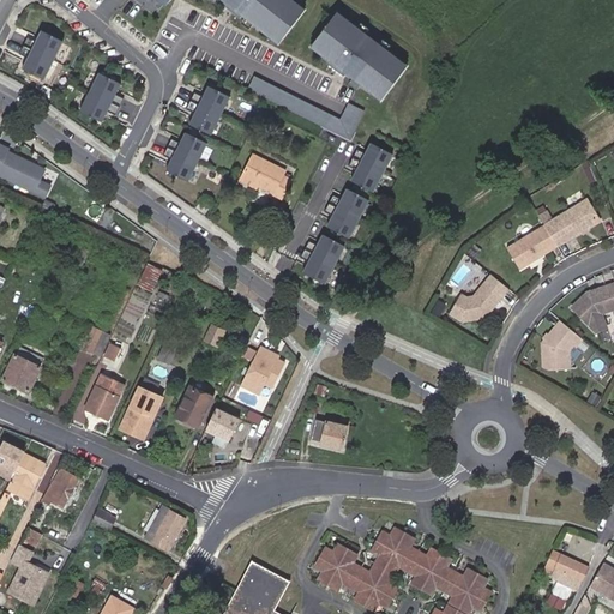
[(289,0),(222,0),(265,32),(268,29),(276,36),(298,7),(289,1),(289,0)]
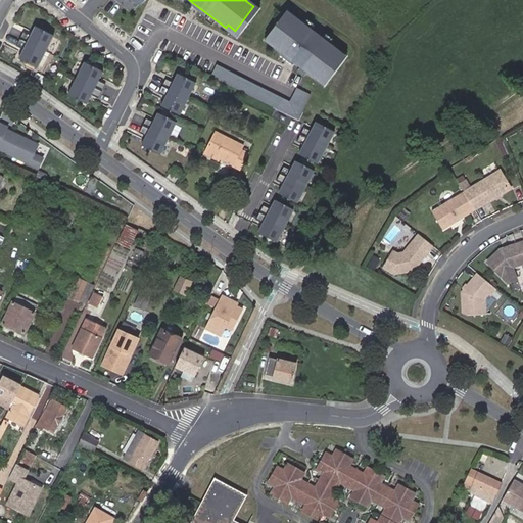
[(293,13),(285,8),(283,11),(290,16),(293,13)]
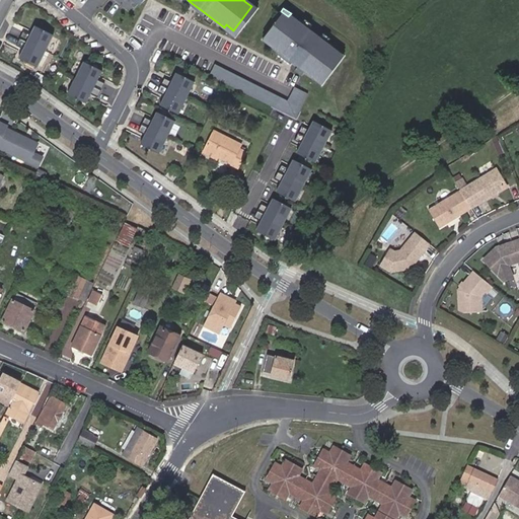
[(336,48),(291,13),(288,16),(281,11),(263,34),(271,40),(268,43),(313,77),(315,74),(322,79),(341,56),(332,50),(336,48)]
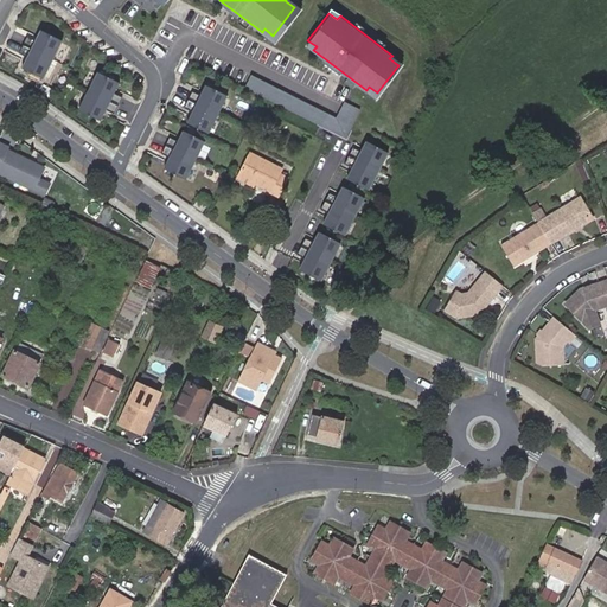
[(44,77),(62,38),(40,29),(34,39),(26,36),(19,51),(27,56),(21,66),(44,77)]
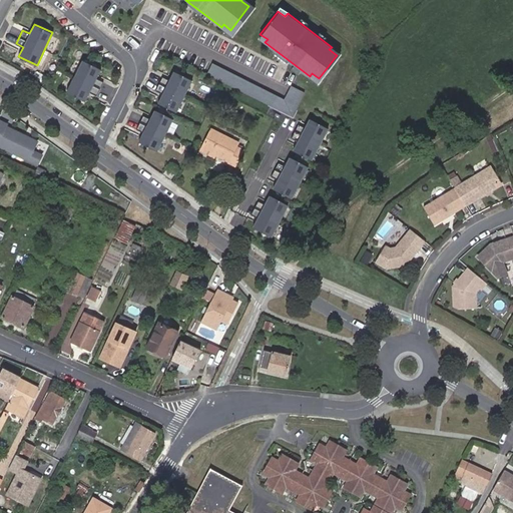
[(230,30),(223,24),(221,27),(228,33),(230,30)]
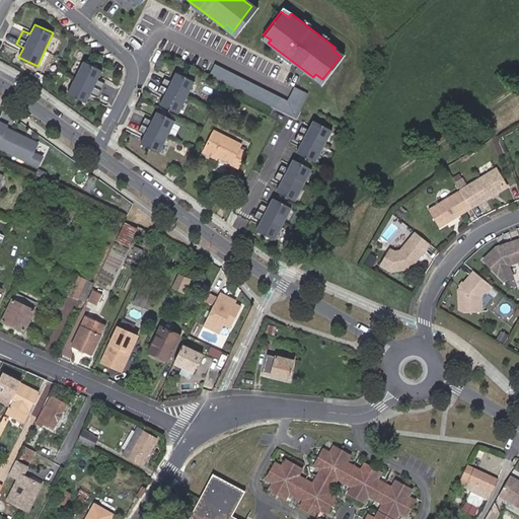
[(271,40),(263,34),(261,38),(268,43),(271,40)]
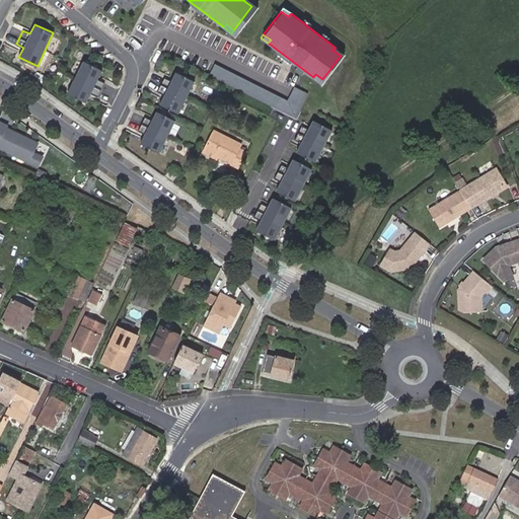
[(343,53),(336,48),(332,50),(341,56),(343,53)]
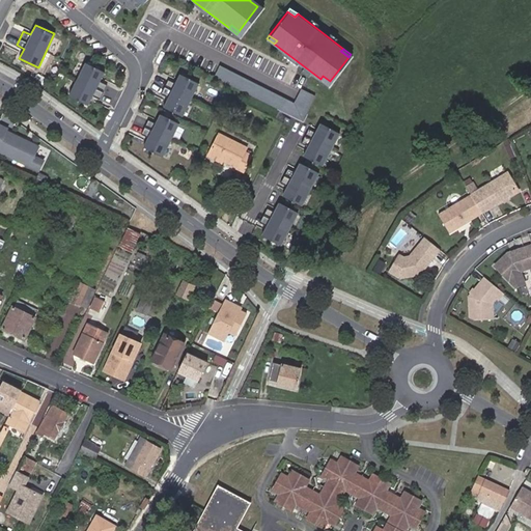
[(104,71),(85,61),(67,94),(87,104),(91,94),(99,98),(106,84),(99,80),(104,71)]
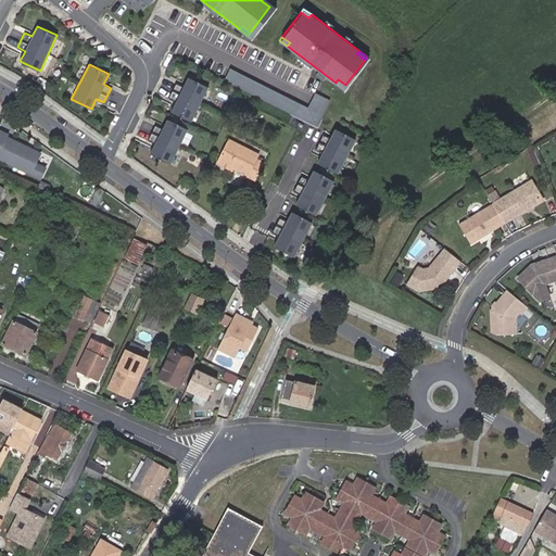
[(227,84),(324,122),(332,98),(318,92),(314,103),(232,72),(227,84)]
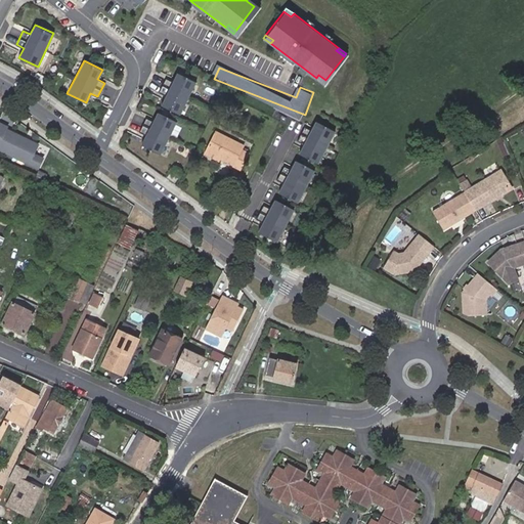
[(178,113),(194,80),(176,71),(171,80),(164,77),(158,91),(164,94),(160,103),(178,113)]
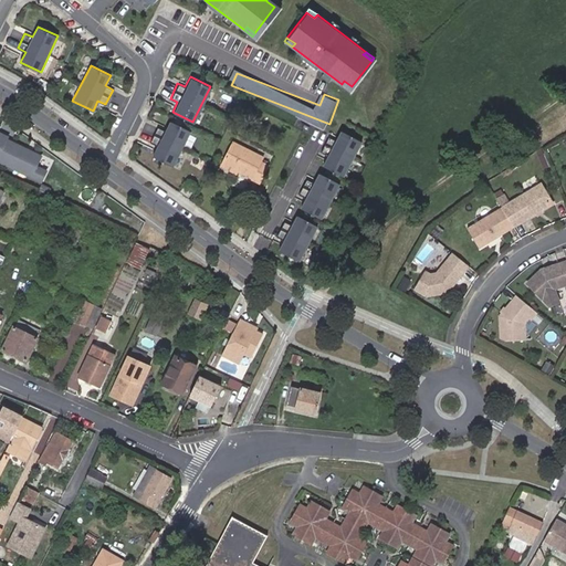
[(352,86),(344,81),(342,84),(349,90),(352,86)]
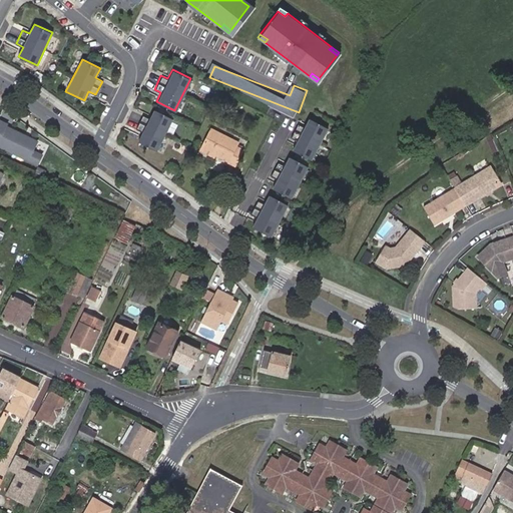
[(155,149),(172,117),(153,108),(149,117),(142,114),(135,128),(142,131),(137,140),(155,149)]
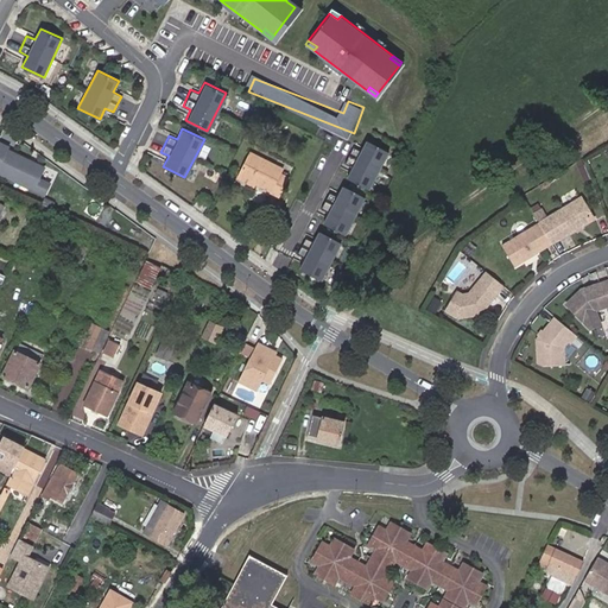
[(369,190),(388,152),(367,141),(361,152),(354,147),(344,164),(353,169),(348,179),(369,190)]
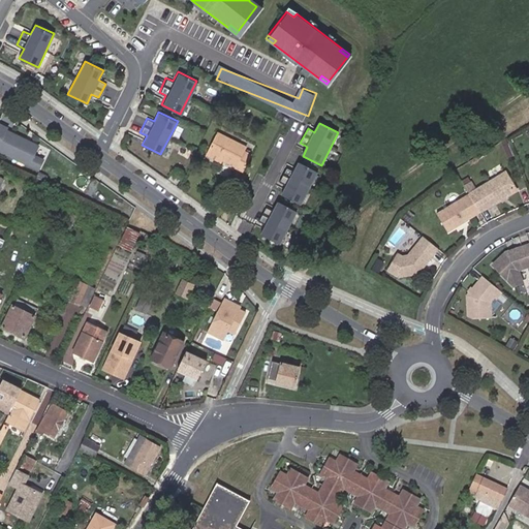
[(38,147),(5,131),(6,129),(0,125),(0,151),(39,169),(43,160),(34,156),(38,147)]
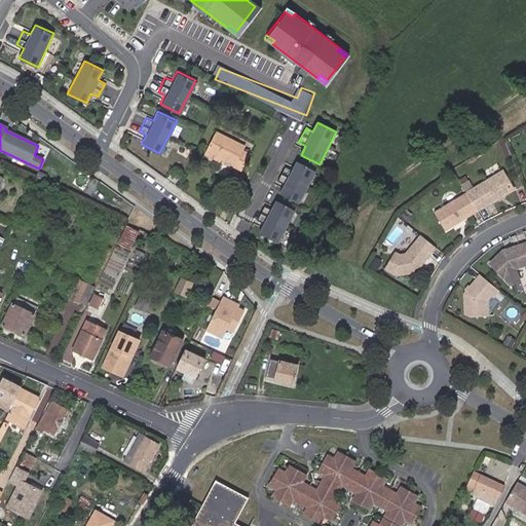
[(247,146),(217,132),(208,151),(203,150),(200,155),(204,157),(203,159),(218,166),(217,168),(222,171),(223,168),(233,173),(234,168),(241,173),(250,154),(245,151),(247,146)]
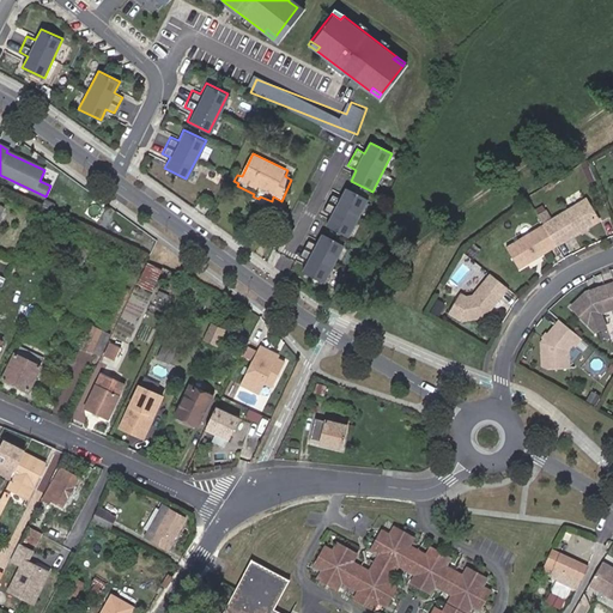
[(349,238),(368,200),(346,189),(341,199),(333,195),(325,212),(332,216),(327,226),(349,238)]
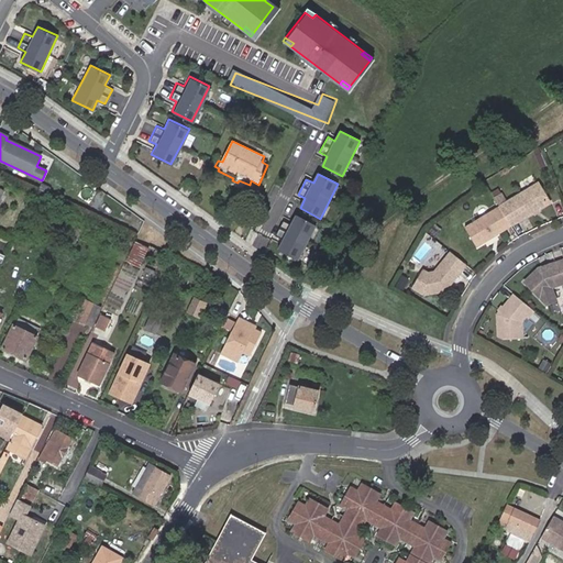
[(551,198),(541,181),(503,205),(504,206),(515,224),(549,203),(551,198)]
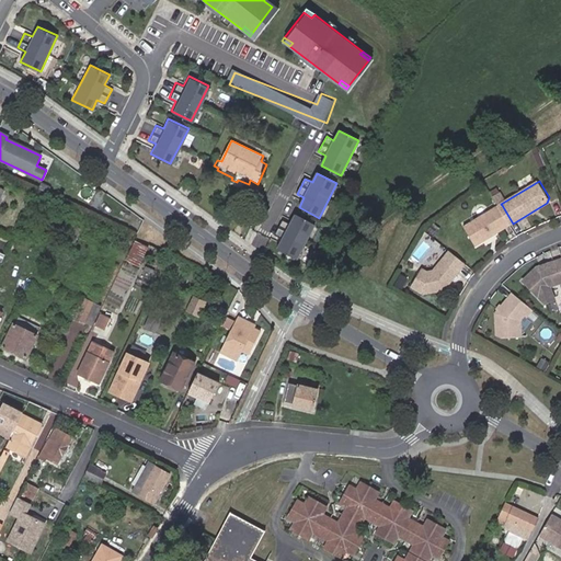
[(513,224),(502,205),(468,225),(479,243),(513,224)]
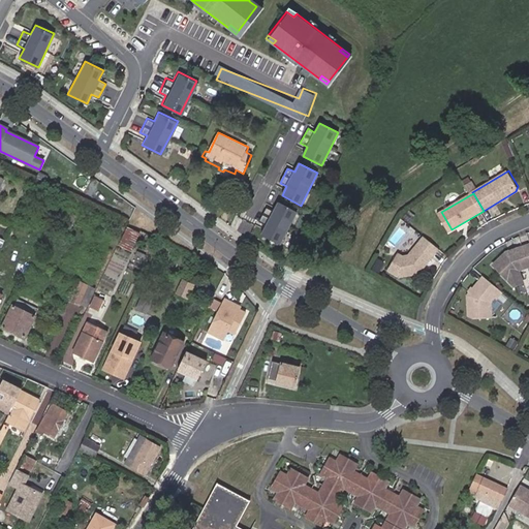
[(62,198),(59,206),(64,209),(68,201),(62,198)]
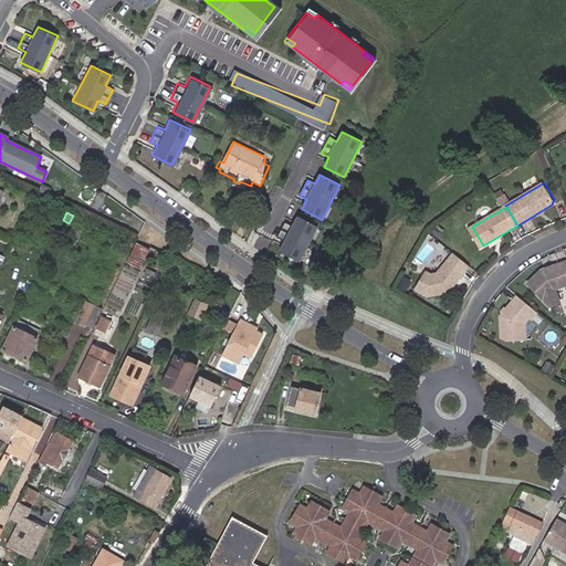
[(300,262),(317,227),(297,217),(293,226),(285,222),(278,238),(284,241),(280,251),(300,262)]
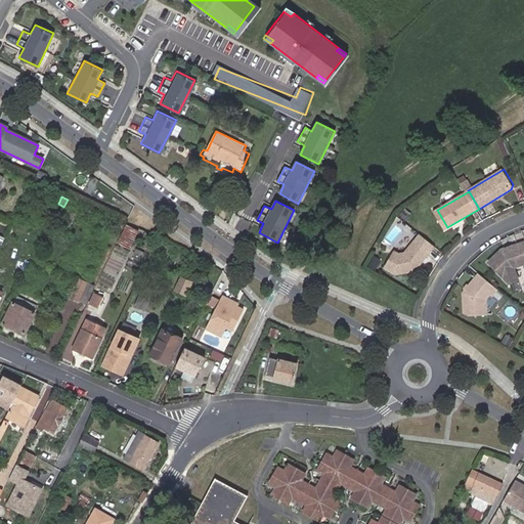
[(75,216),(64,211),(59,223),(69,228),(75,216)]
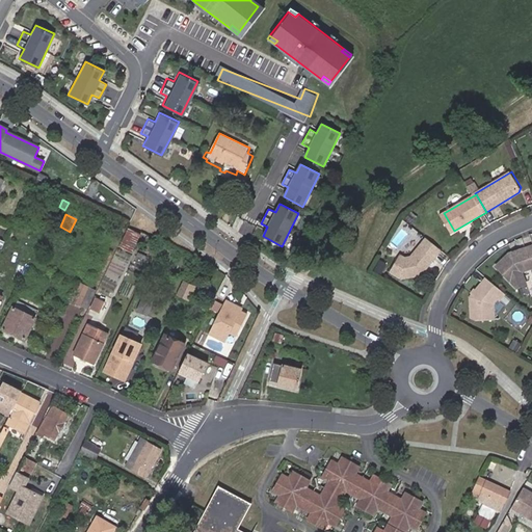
[(130,256),(139,237),(128,231),(118,249),(130,256)]
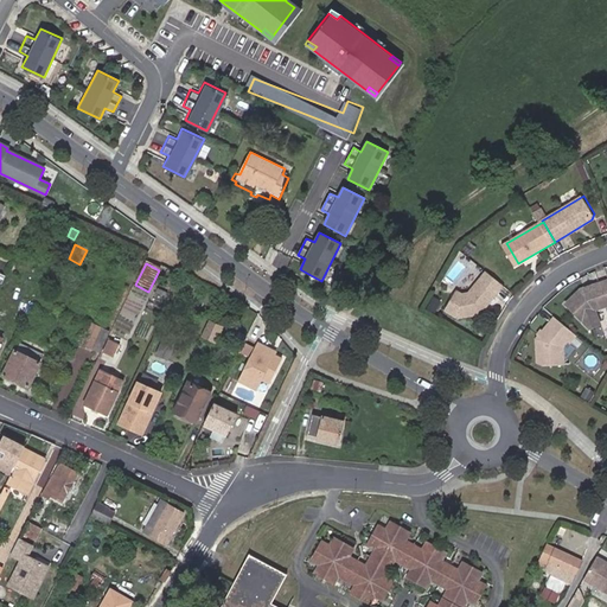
[(504,286),(486,272),(470,292),(462,292),(457,289),(443,308),(457,315),(481,312),(504,286)]
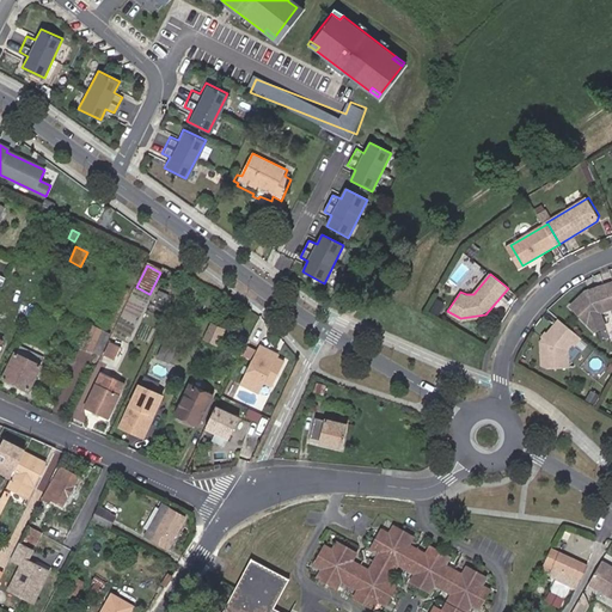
[(611,307),(611,282),(585,292),(571,306),(587,323),(598,312),(611,307)]
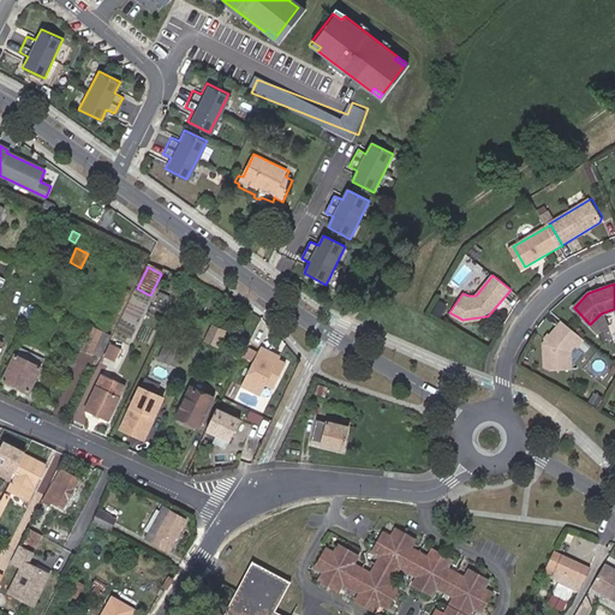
[(578,346),(584,339),(561,321),(543,342),(545,368),(573,369),(573,360),(567,356),(577,345),(578,346)]
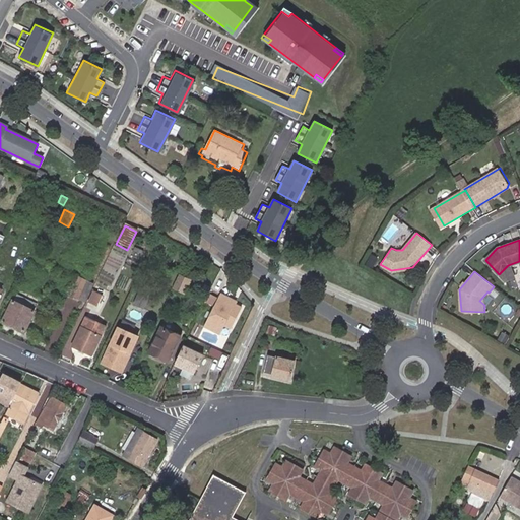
[(77,299),(85,281),(76,276),(67,294),(77,299)]
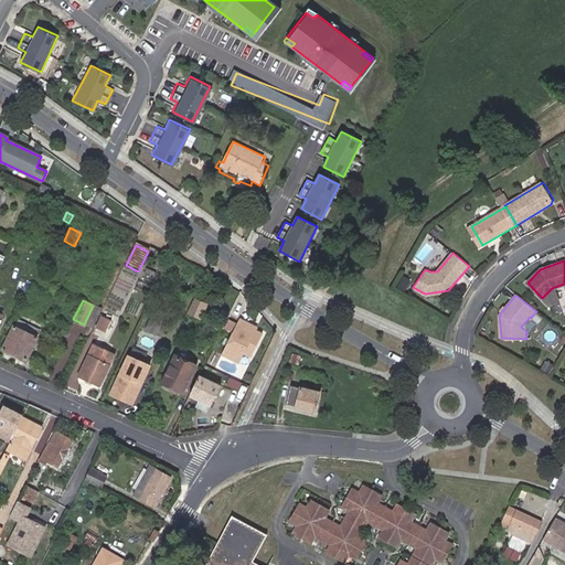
[(194,300),(189,312),(200,318),(206,306),(194,300)]
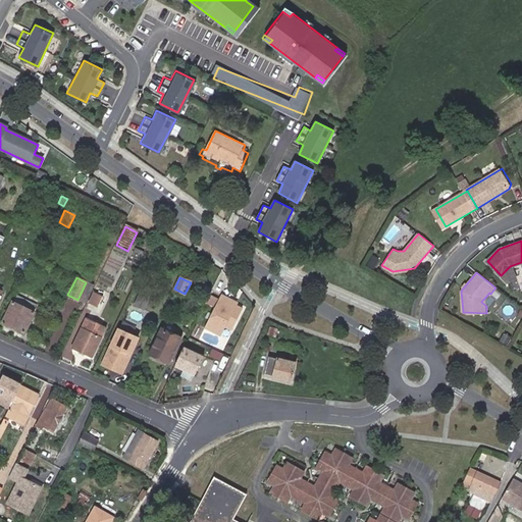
[(77,300),(85,303),(93,285),(86,282),(77,300)]
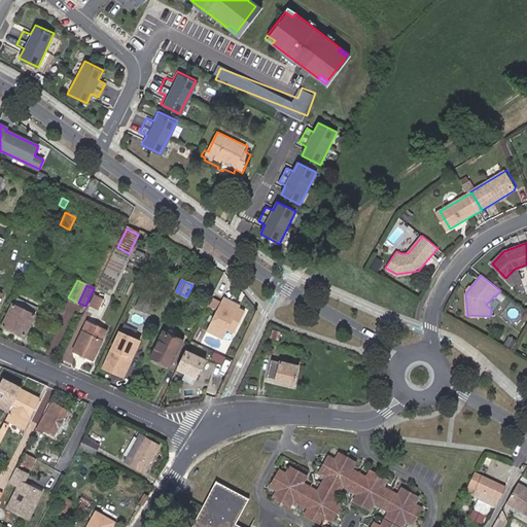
[(145,315),(153,294),(139,287),(136,293),(141,295),(135,310),(145,315)]
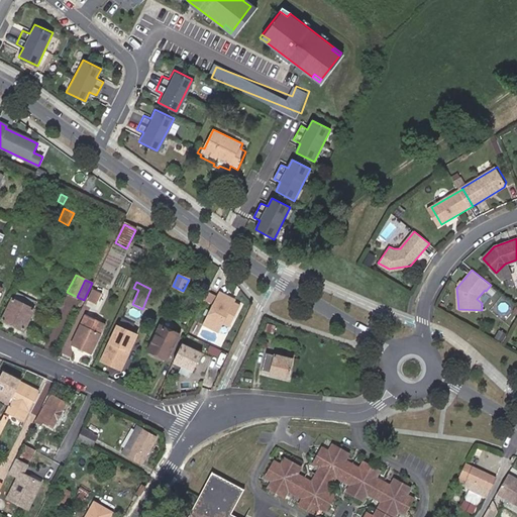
[(205,295),(209,288),(202,284),(198,292),(205,295)]
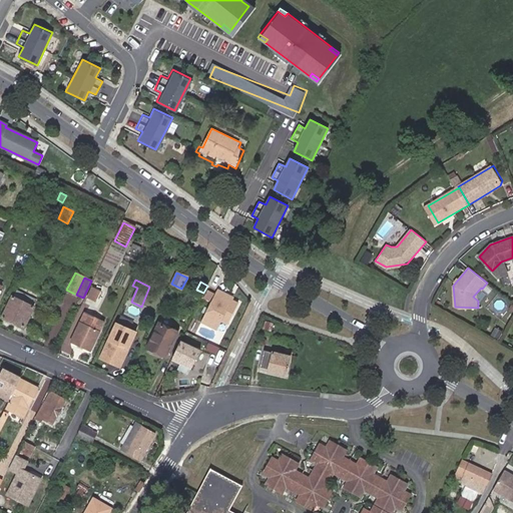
[(24,305),(28,297),(29,294),(15,287),(9,298),(12,300),(2,319),(22,329),(32,309),(24,305)]
